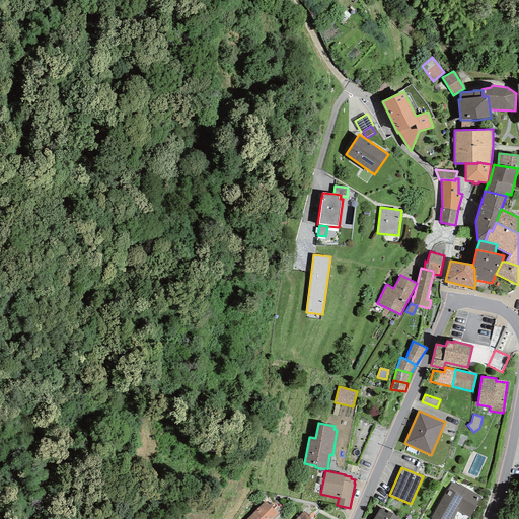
[(482,497),(459,485),(458,486),(452,482),(431,518),(432,518),(452,518),(458,511),(469,517),(482,497)]
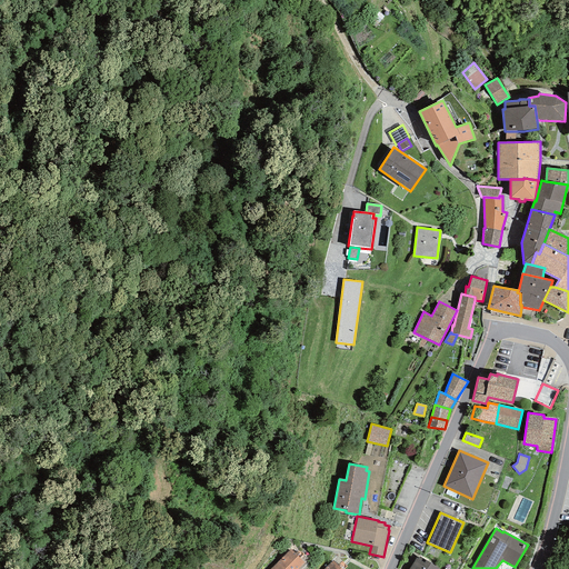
[(291,549),(270,568),(298,568),(305,562),(291,549)]
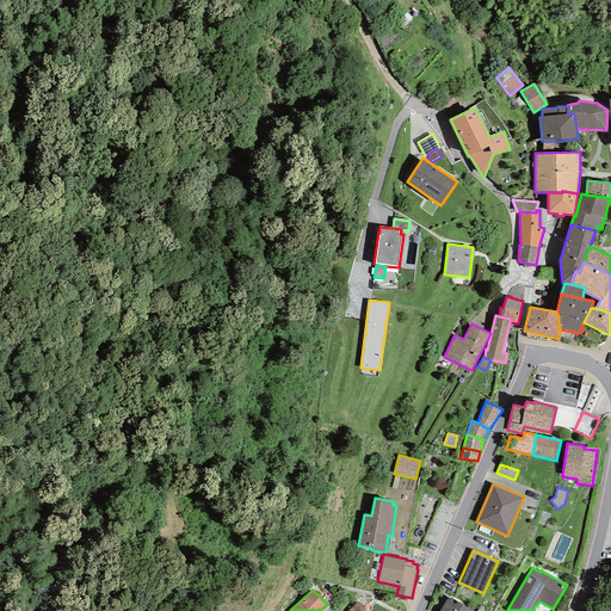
[(471,610),(450,597),(448,600),(446,599),(438,610),(471,610)]
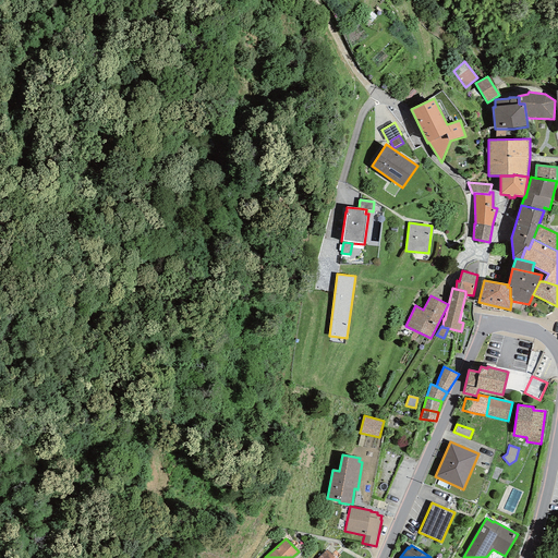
All buildings are outlined.
